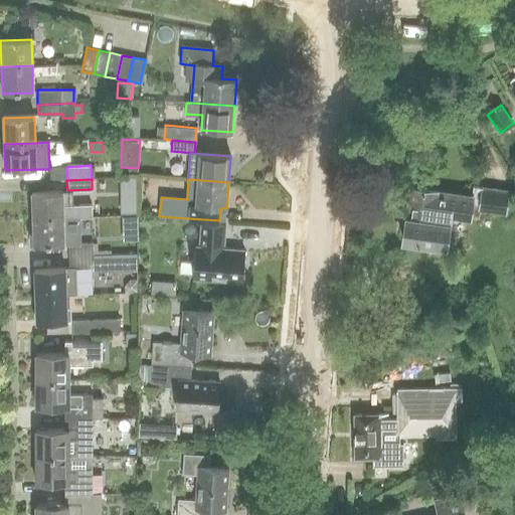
[(504,211),(507,193),(472,188),(471,198),(436,193),(410,189),(402,241),(444,247),(449,217),(468,220),(469,216),(478,218),(479,212),(493,214),(493,210),(504,211)]
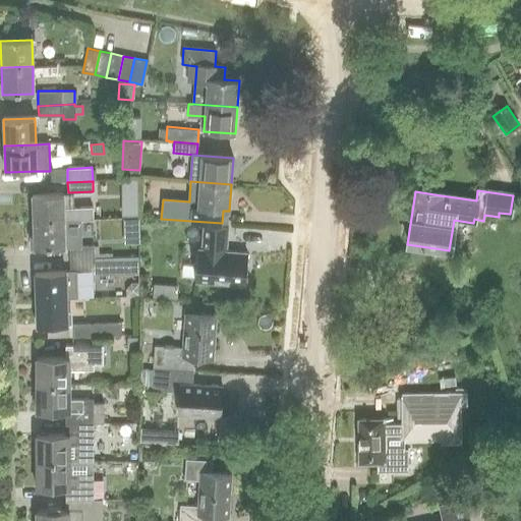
[(33,222),(64,221),(72,221),(93,220),(93,208),(64,208),(63,194),(33,195),(33,222)]
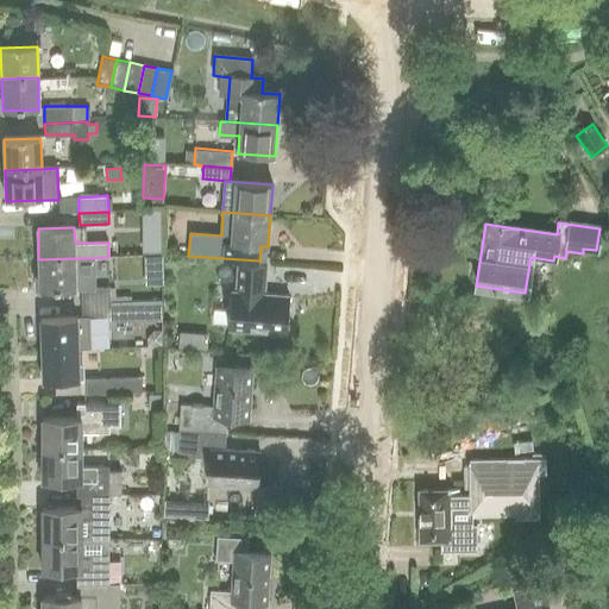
[(76,289),(76,272),(85,272),(85,258),(75,258),(38,259),(39,290),(76,289)]
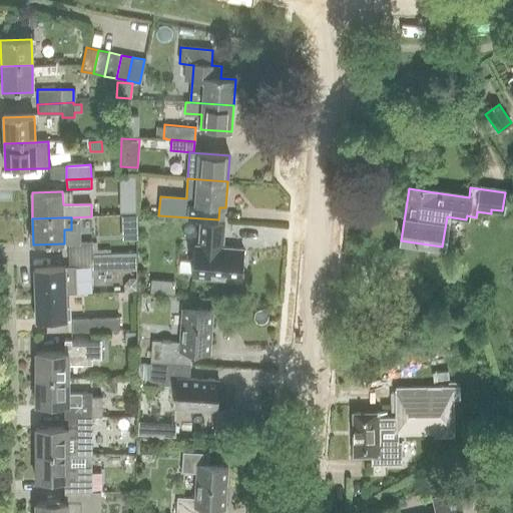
[(241,283),(243,249),(222,248),(224,224),(200,222),(198,246),(195,246),(193,279),(241,283)]
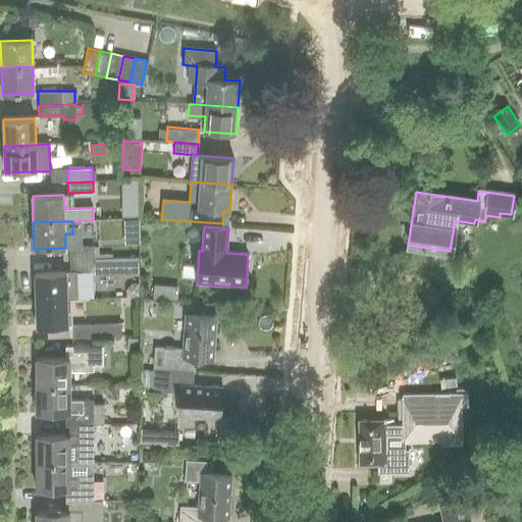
[(70,259),(95,258),(95,248),(95,246),(69,247),(70,259)]
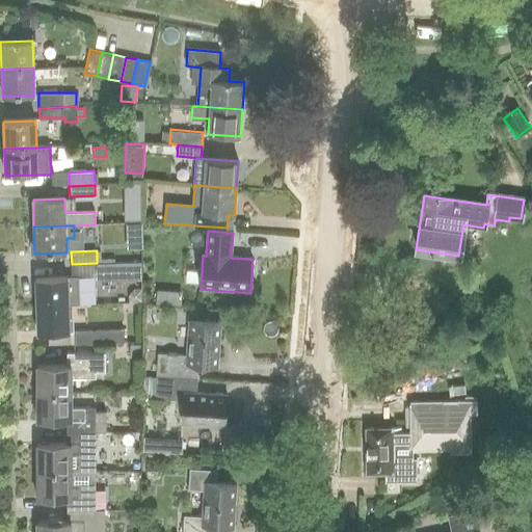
[(97,263),(72,264),(72,275),(96,274),(96,278),(140,277),(139,261),(120,262),(97,263)]
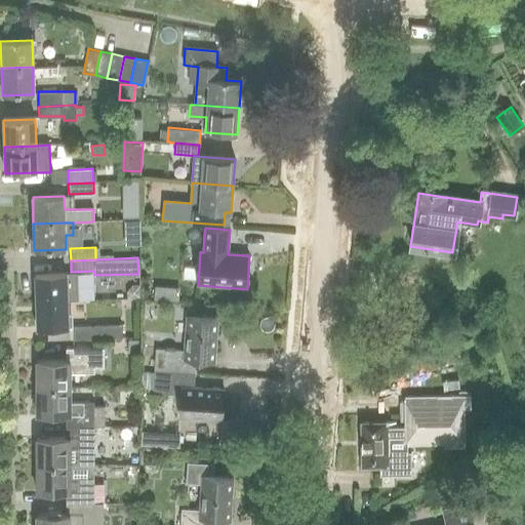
[(36,303),(68,300),(78,300),(77,274),(67,274),(35,275),(36,303)]
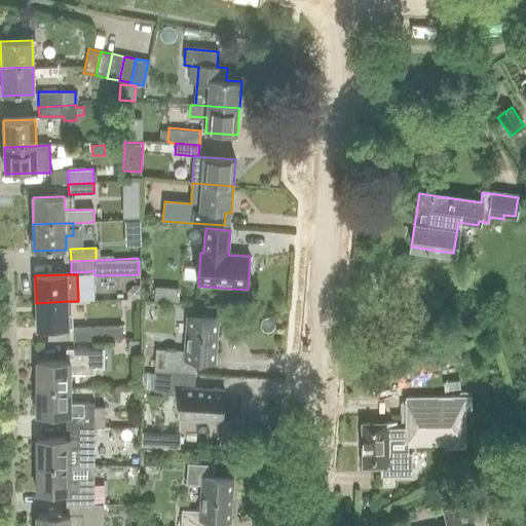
[(132,286),(126,292),(126,299),(140,299),(140,286),(132,286)]
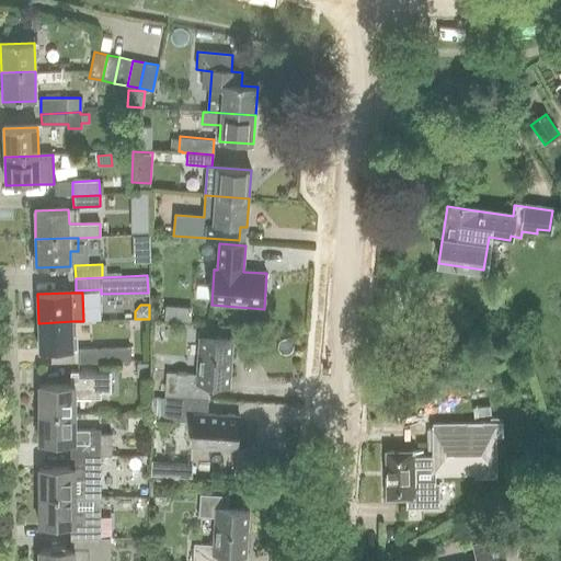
[(72,321),(38,323),(39,352),(73,351),(72,321)]
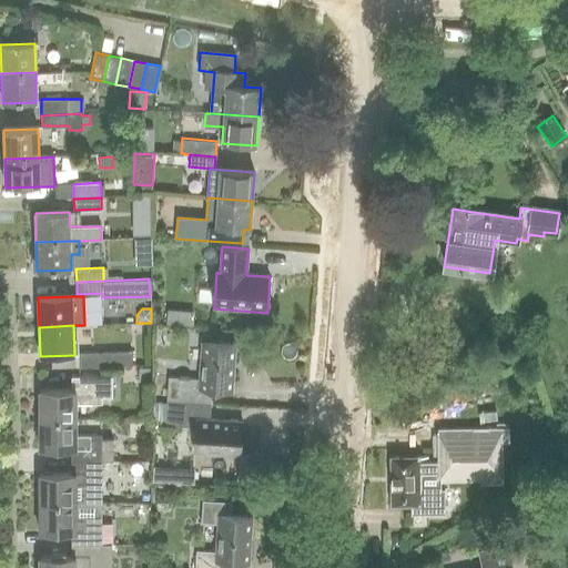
[(200,379),(179,378),(169,377),(166,402),(211,405),(212,389),(233,392),(235,345),(202,343),(200,379)]
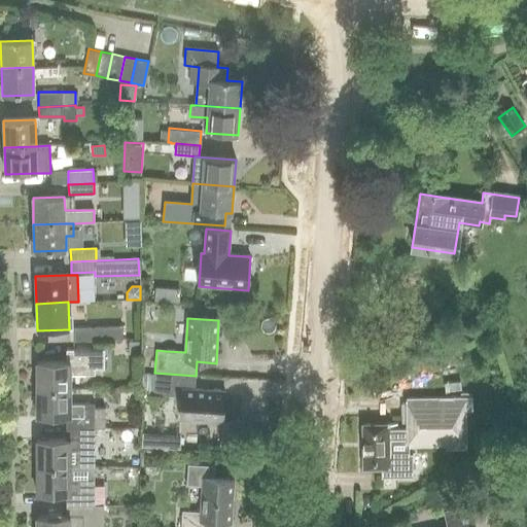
[(123,338),(123,324),(73,326),(73,340),(123,338)]
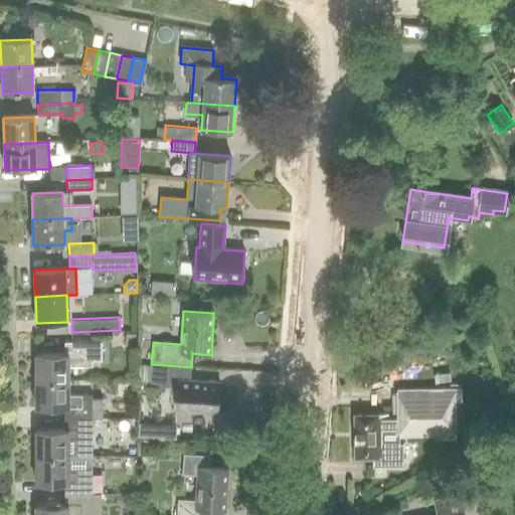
[(137,333),(125,333),(125,345),(137,345),(137,333)]
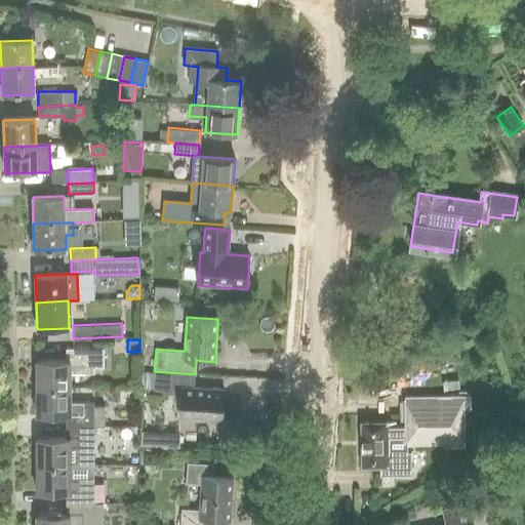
[(104,349),(94,349),(67,349),(67,361),(37,361),(37,388),(70,388),(70,373),(94,373),(94,367),(104,367),(104,349)]
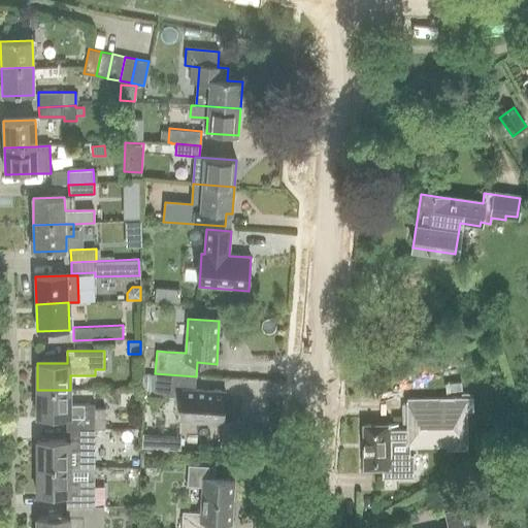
[(141,391),(153,392),(154,374),(142,373),(141,391)]
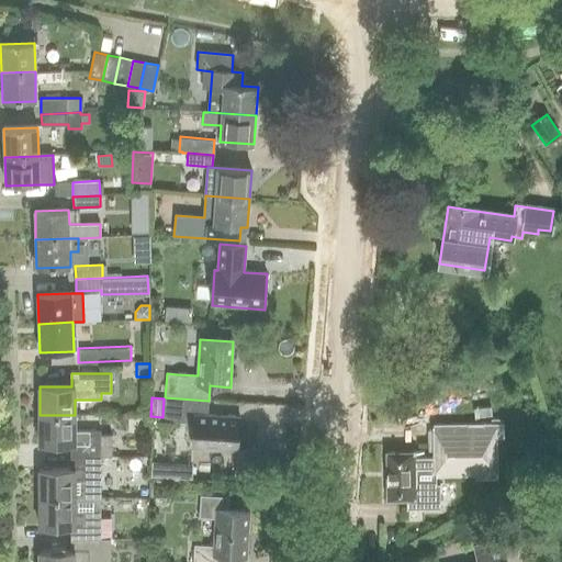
[(208,415),(209,401),(165,397),(163,422),(194,424),(192,448),(237,451),(239,417),(208,415)]
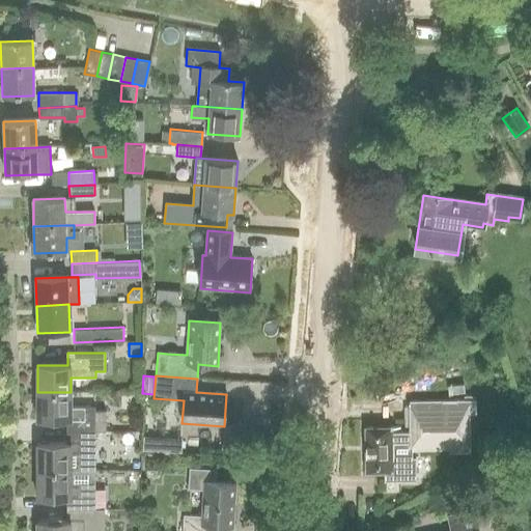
[(106,411),(95,411),(95,408),(71,408),(71,392),(37,392),(37,419),(67,419),(67,431),(95,431),(106,431),(106,411)]
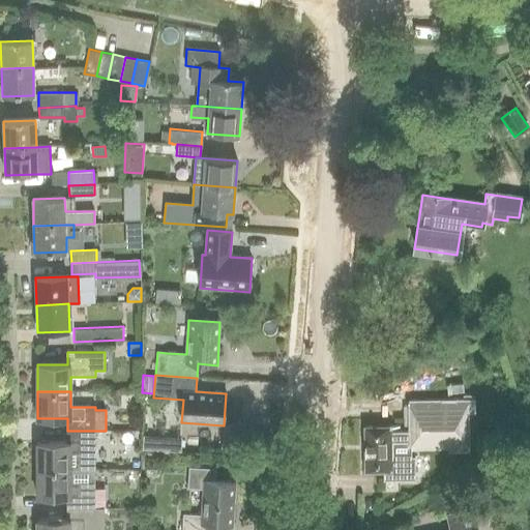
[(398,427),(364,427),(365,470),(383,470),(383,479),(415,478),(414,464),(442,464),(442,451),(466,450),(465,402),(409,403),(409,435),(398,435),(398,427)]
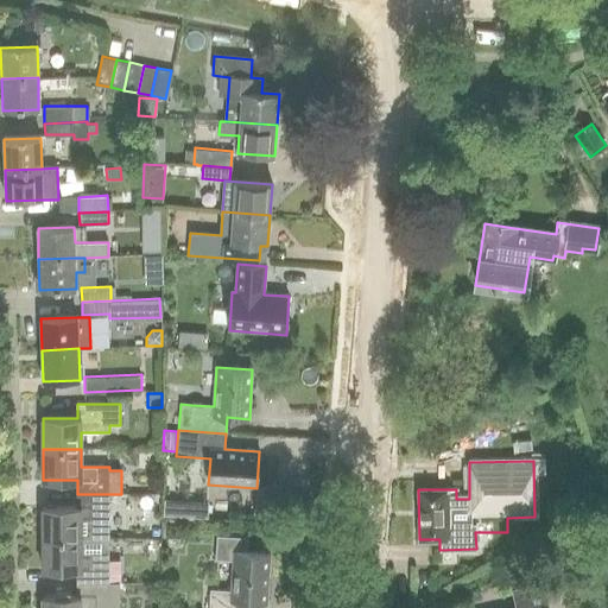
[(108,539),(109,494),(77,494),(76,507),(43,507),(43,538),(108,539)]
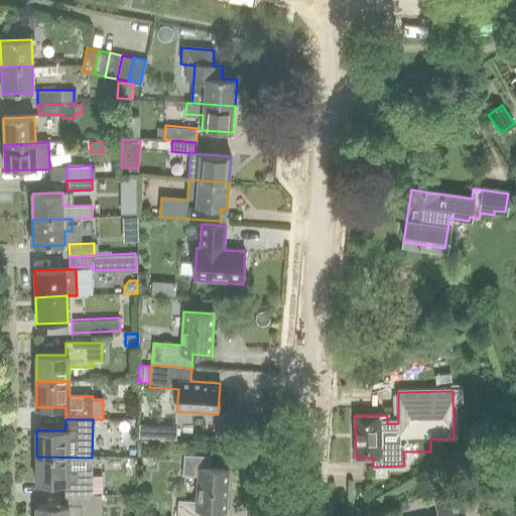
[(161,426),(160,439),(176,440),(176,427),(161,426)]
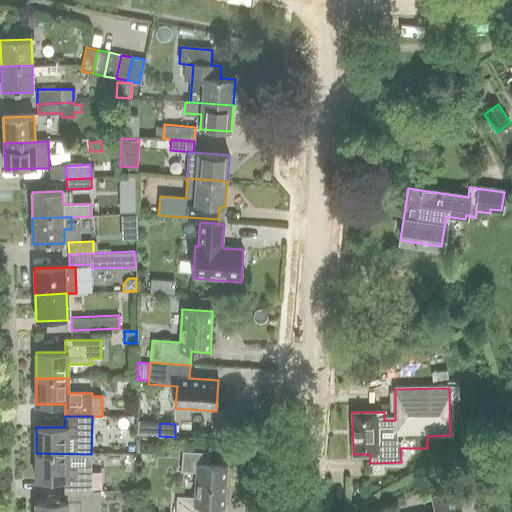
[(177,497),(176,511),(206,511),(207,507),(225,508),(228,467),(208,466),(209,453),(183,452),(181,472),(197,473),(195,498),(177,497)]
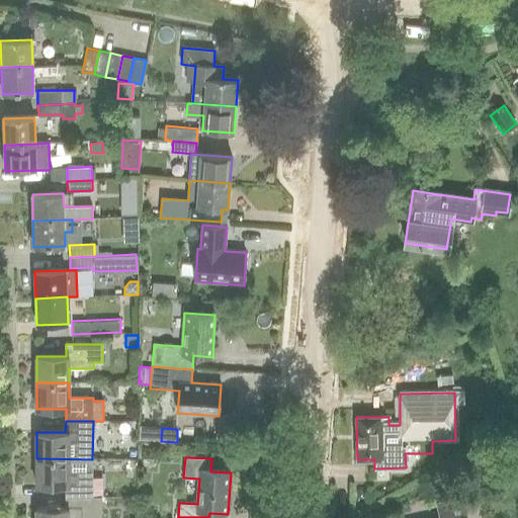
[(65,497),(92,497),(92,459),(36,458),(36,486),(65,486),(65,497)]
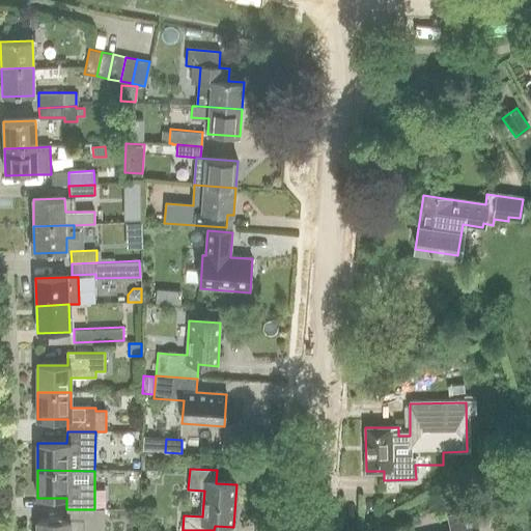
[(104,530),(104,509),(94,509),(66,509),(66,521),(37,521),(36,530),(104,530)]
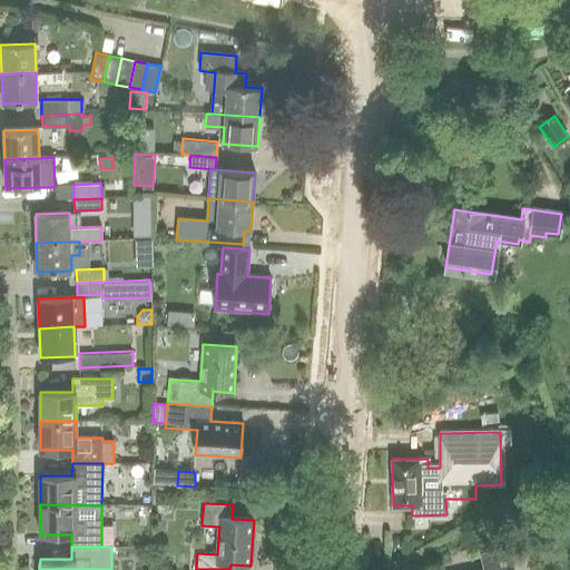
[(510,569),(504,547),(480,552),(483,569),(510,569)]
